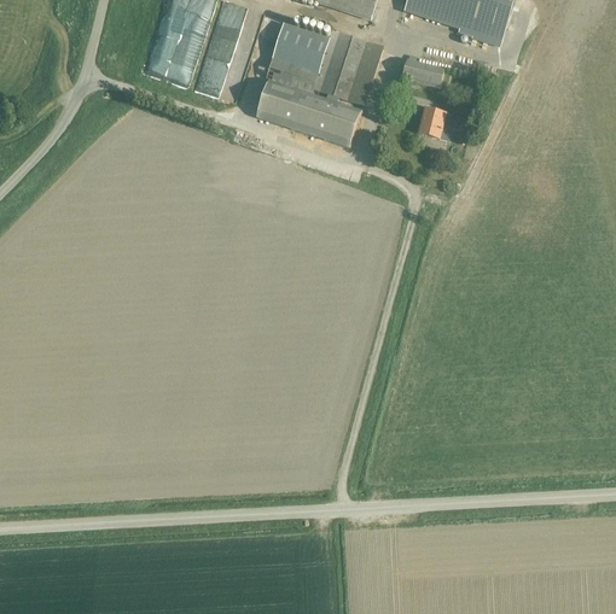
[(312,0),(370,18),(375,0),(312,0)]
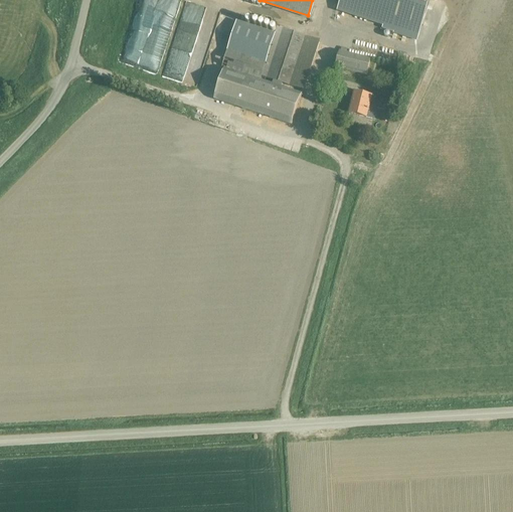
[(338,0),(336,7),(363,16),(381,22),(380,26),(405,34),(415,37),(426,0),(338,0)]
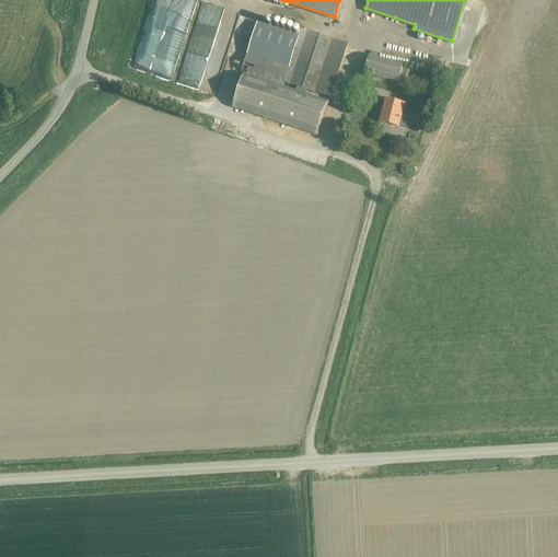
[(231,105),(315,134),(326,100),(303,92),(304,88),(327,95),(344,43),(329,37),(299,27),(297,35),(255,21),(240,71),(241,71),(231,105)]
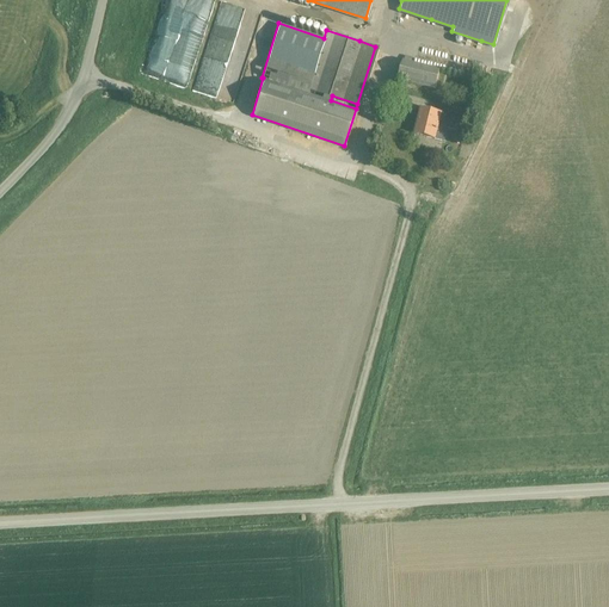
[(432,87),(438,67),(400,59),(395,78),(432,87)]
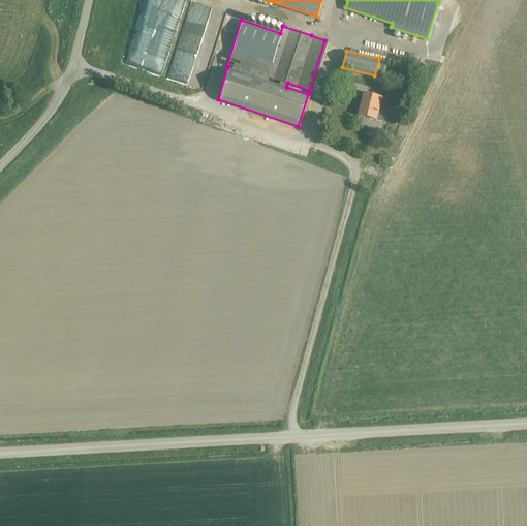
[(363,92),(358,114),(374,118),(377,106),(393,111),(398,91),(380,87),(378,96),(363,92)]
